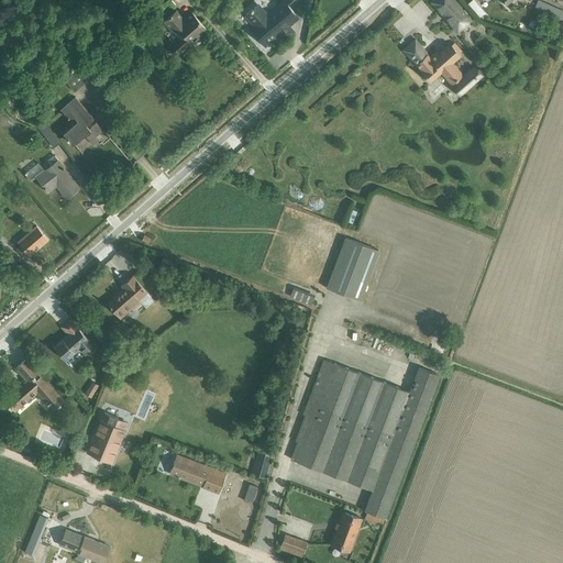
[(258,2),(244,14),(253,25),(250,28),(266,46),(279,34),(285,41),(295,31),(290,25),(300,18),(290,7),(299,0),(280,0),(267,12),(258,2)]
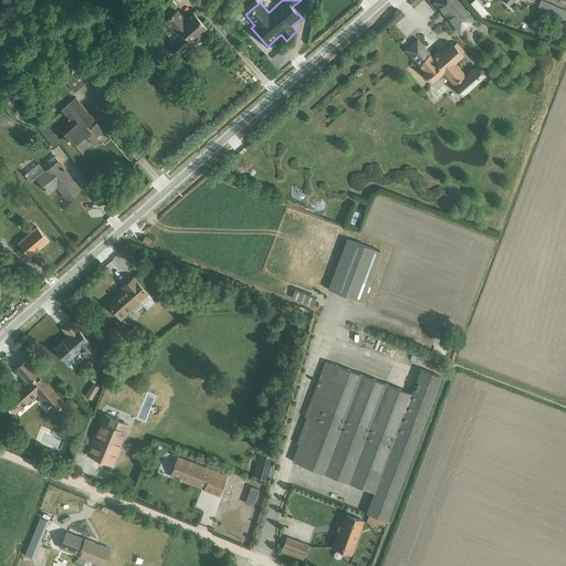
[(304,0),(303,10),(312,12),(314,0),(304,0)]
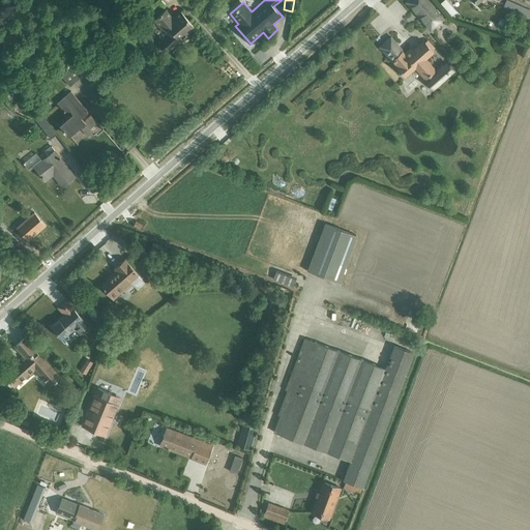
[(434,28),(408,0),(406,0),(405,1),(431,31),(434,28)]
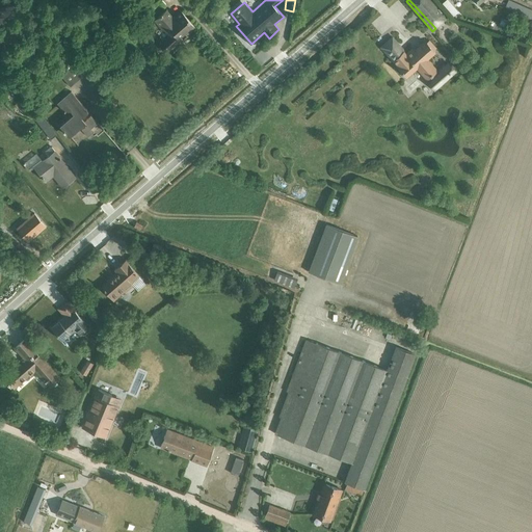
[(409,0),(435,28),(447,19),(429,0),(409,0)]
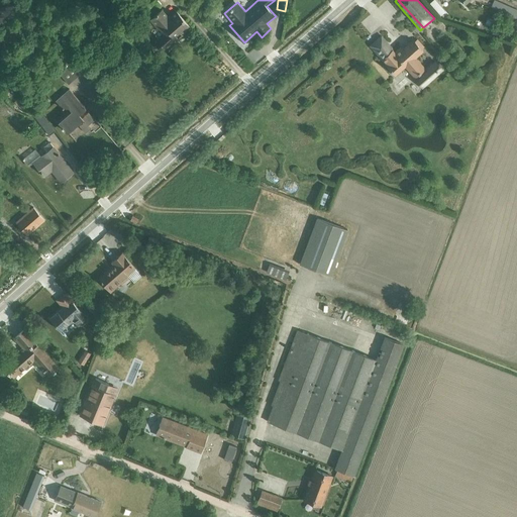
[(435,0),(432,0),(430,3),(441,15),(445,11),(435,0)]
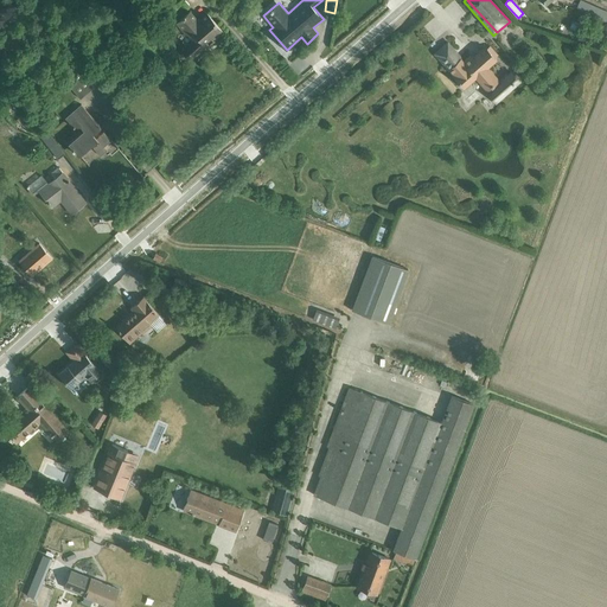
[(606,10),(581,0),(579,0),(576,7),(606,18),(606,10)]
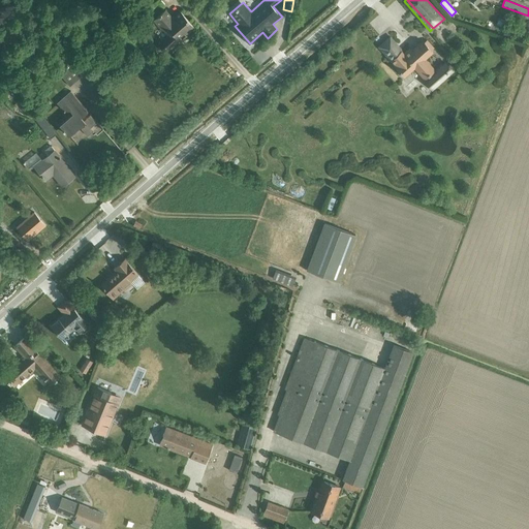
[(166,8),(153,20),(160,28),(159,29),(160,31),(162,29),(168,36),(161,43),(161,48),(164,50),(168,50),(179,40),(180,41),(193,30),(195,31),(197,30),(180,9),(173,16),(166,8)]
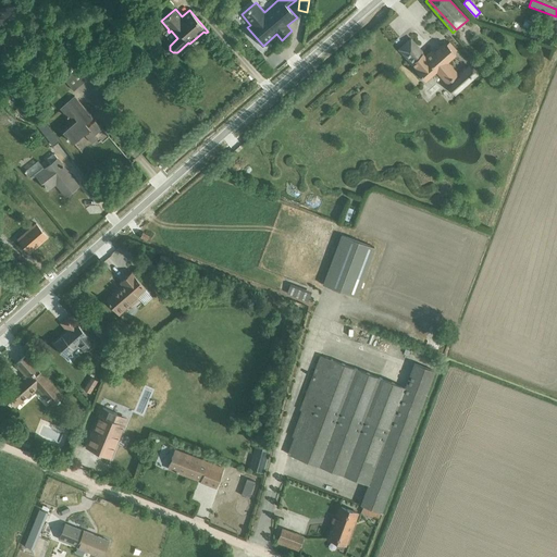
[(90,16),(75,21),(77,29),(93,26),(90,16)]
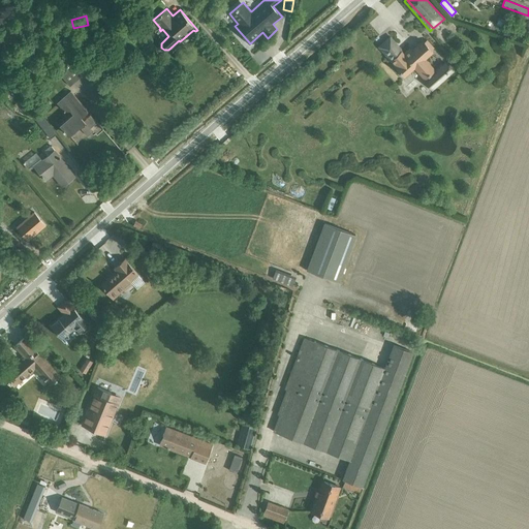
[(16,24),(9,31),(12,34),(19,27),(16,24)]
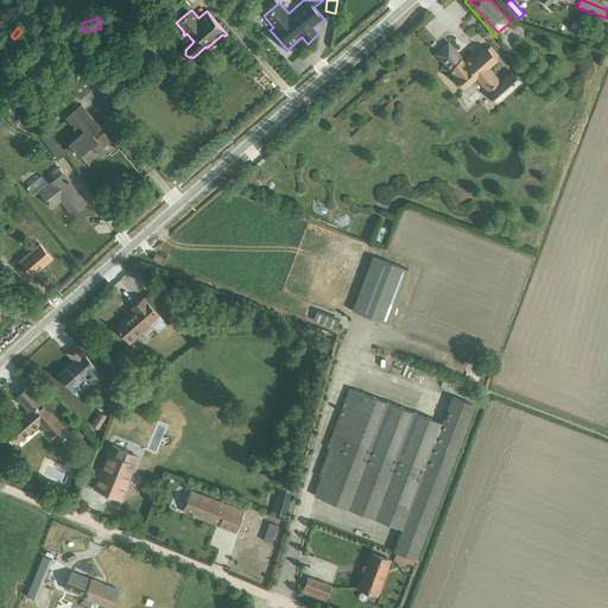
[(71,27),(59,30),(62,38),(74,36),(71,27)]
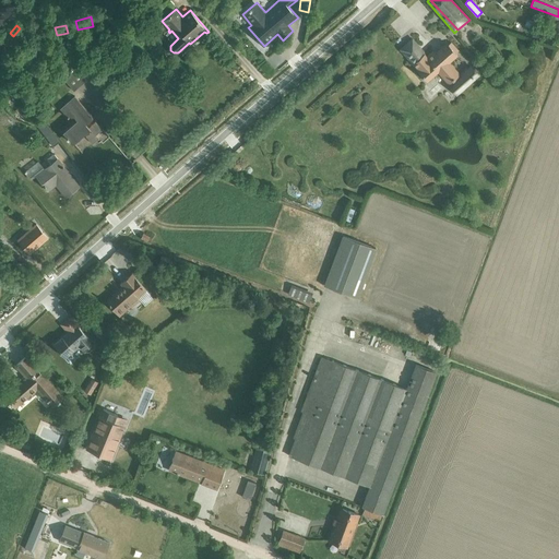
[(412,39),(402,49),(428,81),(438,72),(456,95),(480,74),(471,63),(460,73),(450,62),(459,55),(455,51),(459,49),(451,42),(449,44),(447,40),(436,50),(433,49),(426,55),(412,39)]
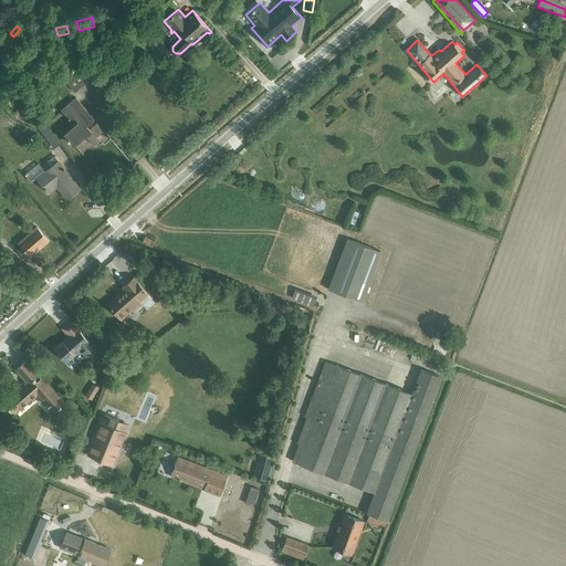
[(74,65),(62,76),(75,91),(87,81),(74,65)]
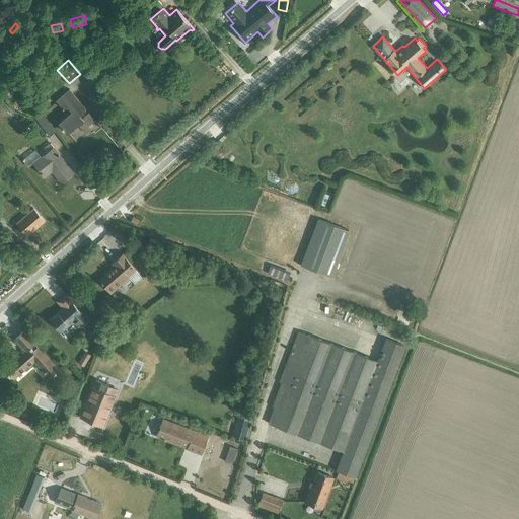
[(70,88),(56,100),(63,107),(69,107),(72,110),(59,122),(68,132),(81,120),(83,123),(80,126),(86,133),(92,128),(89,125),(95,119),(70,88)]
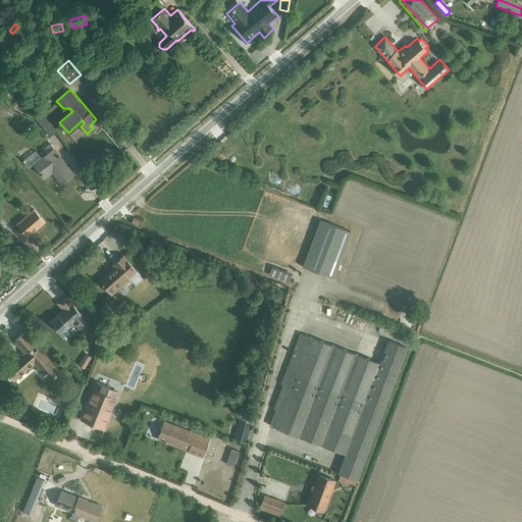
[(38,113),(35,116),(50,136),(56,132),(42,114),(40,115),(38,113)]
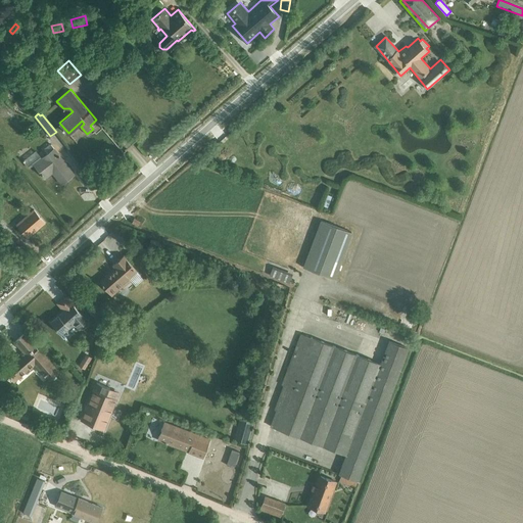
[(36,150),(22,160),(29,168),(34,163),(45,179),(53,173),(61,184),(75,174),(54,148),(41,157),(36,150)]
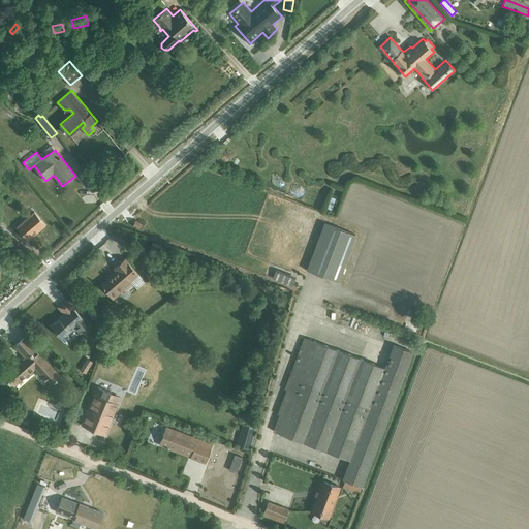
[(34,212),(17,226),(28,240),(45,224),(34,212)]
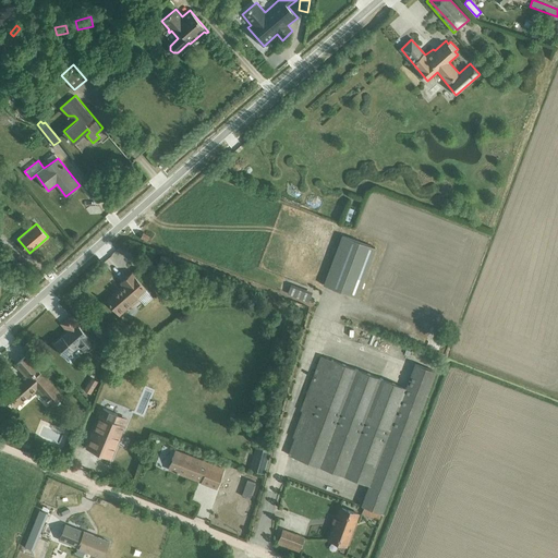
[(150,235),(144,231),(141,238),(147,241),(150,235)]
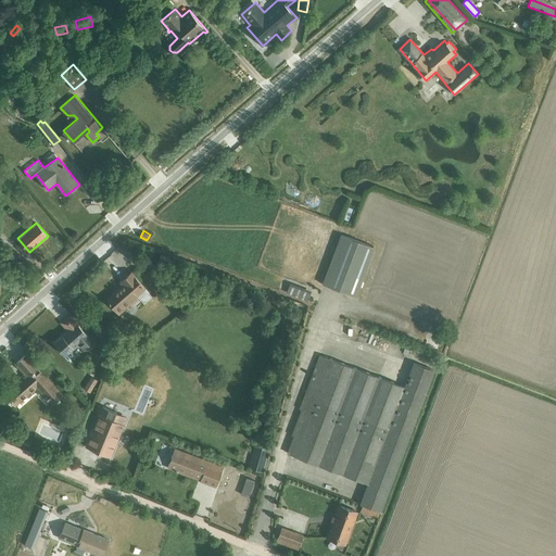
[(341,234),(323,283),(356,295),(375,247),(341,234)]
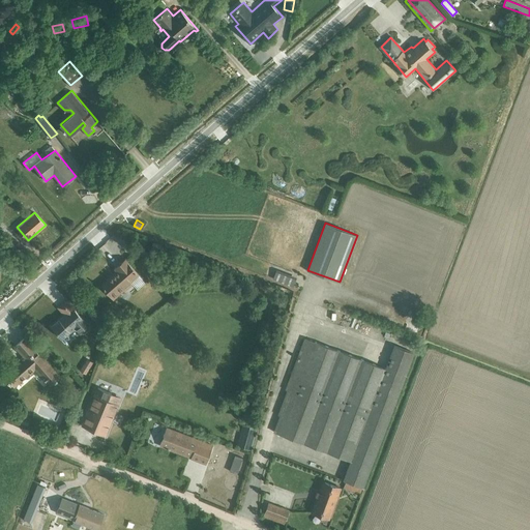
[(154,241),(152,247),(163,251),(165,246),(162,245),(162,244),(154,241)]
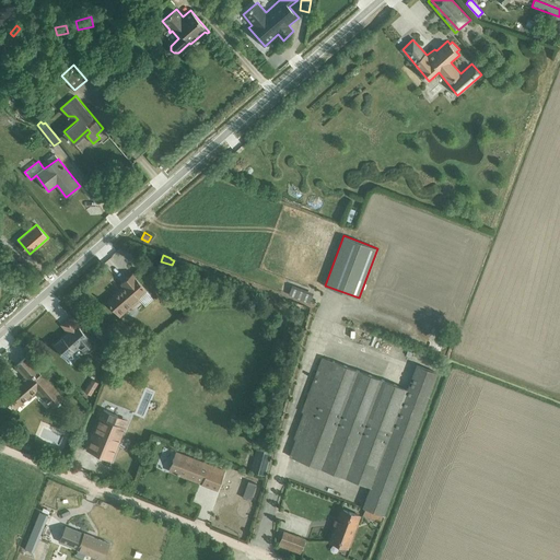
[(124,284),(106,300),(120,316),(140,300),(146,305),(153,298),(132,272),(121,282),(124,284)]
